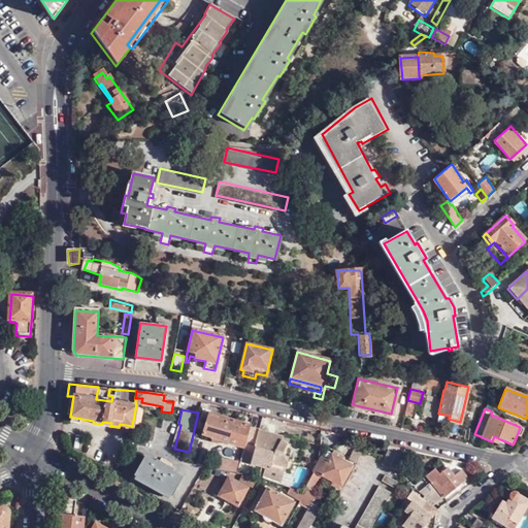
[(140,411),(136,437),(151,439),(155,415),(140,411)]
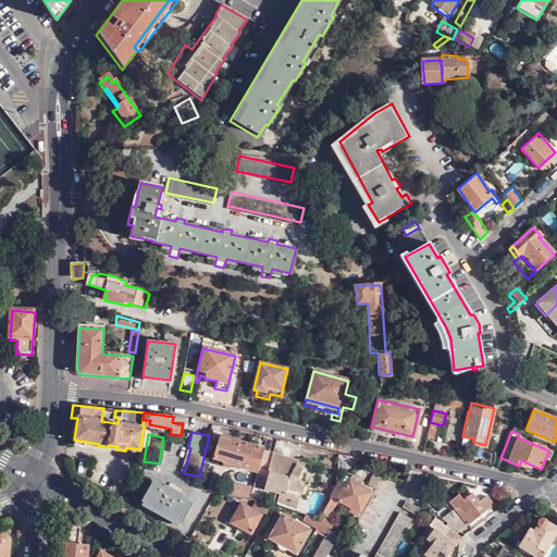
[(256,472),(262,450),(262,449),(248,444),(219,435),(212,458),(222,461),(222,462),(256,472)]
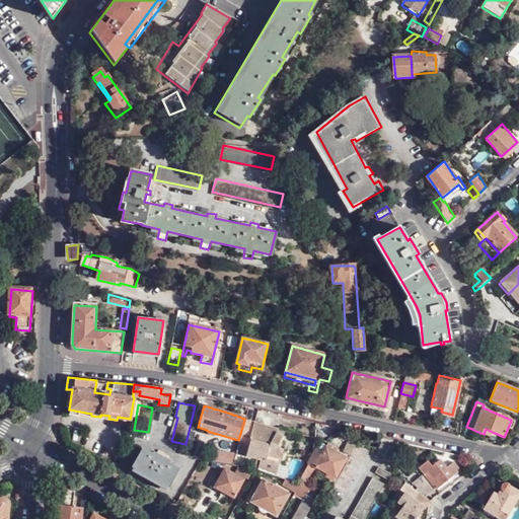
[(442,409),(431,406),(429,415),(440,417),(441,412),(442,409)]
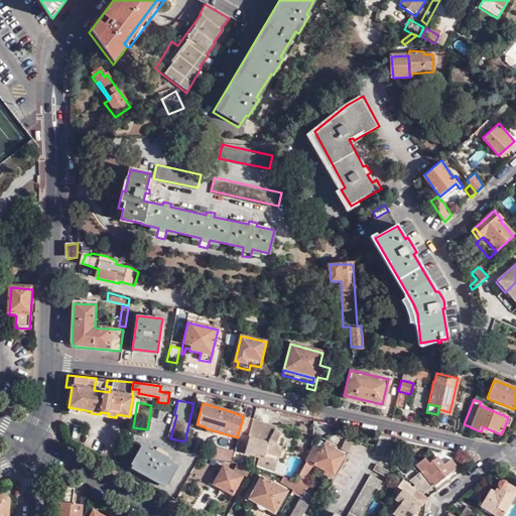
[(247,436),(252,420),(252,419),(244,417),(244,419),(241,433),(241,434),(247,436)]
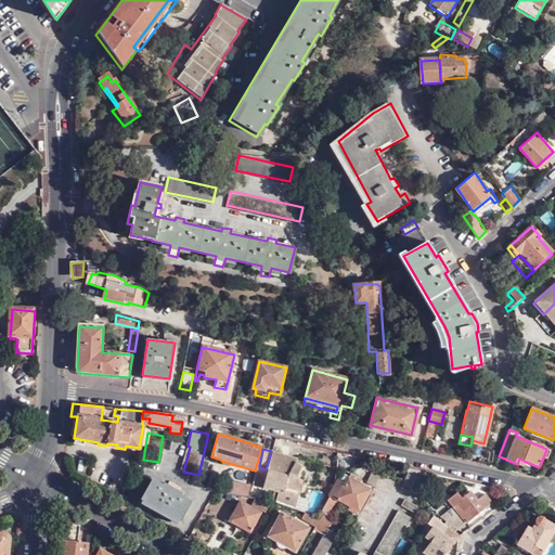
[(293,461),(295,459),(271,451),(271,452),(266,469),(260,488),(276,493),(274,501),(301,512),(306,499),(296,497),(300,482),(294,479),(298,472),(289,467),(293,461)]
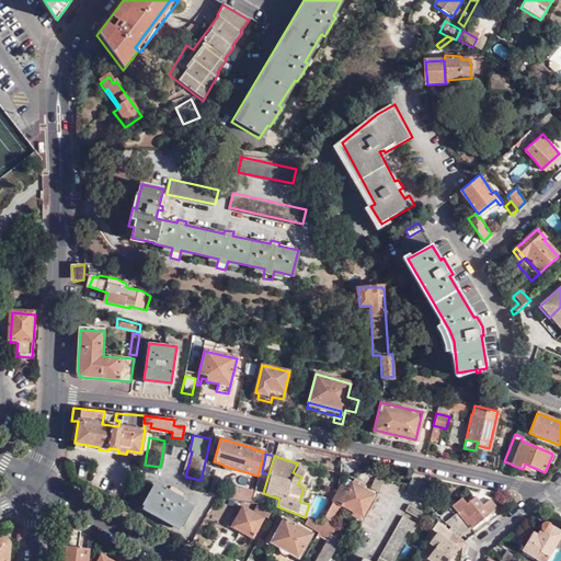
[(293,472),(301,477),(305,470),(296,466),(293,472)]
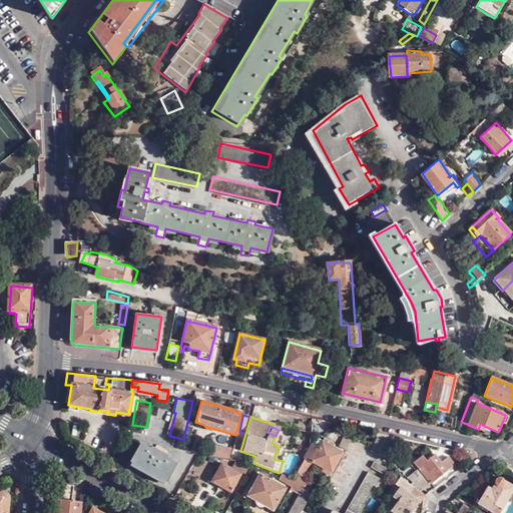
[(235,450),(240,451),(245,434),(239,432),(238,435),(235,449),(235,450)]
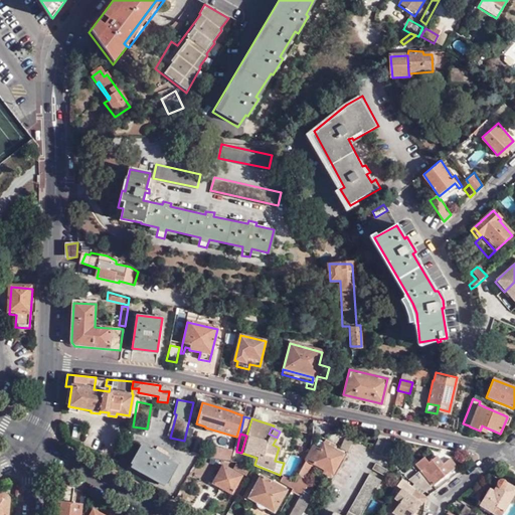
[(349,435),(348,438),(347,441),(343,448),(344,449),(343,451),(345,453),(343,456),(344,457),(346,458),(350,451),(353,446),(354,444),(356,437),(349,435)]
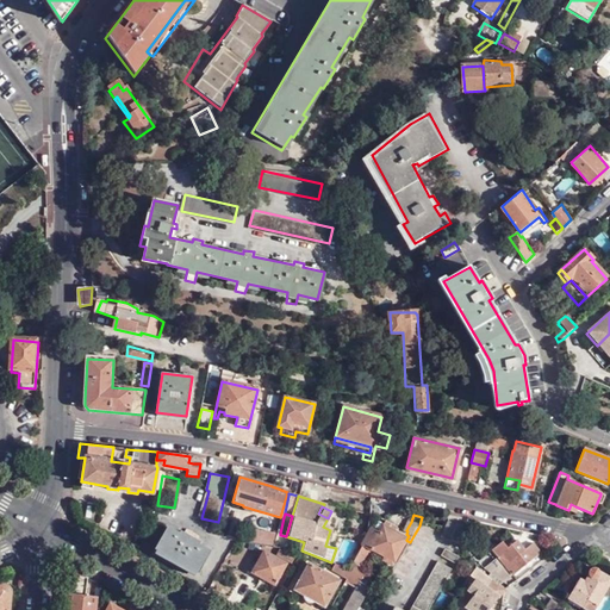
[(462,539),(465,526),(447,522),(442,540),(460,543),(462,539)]
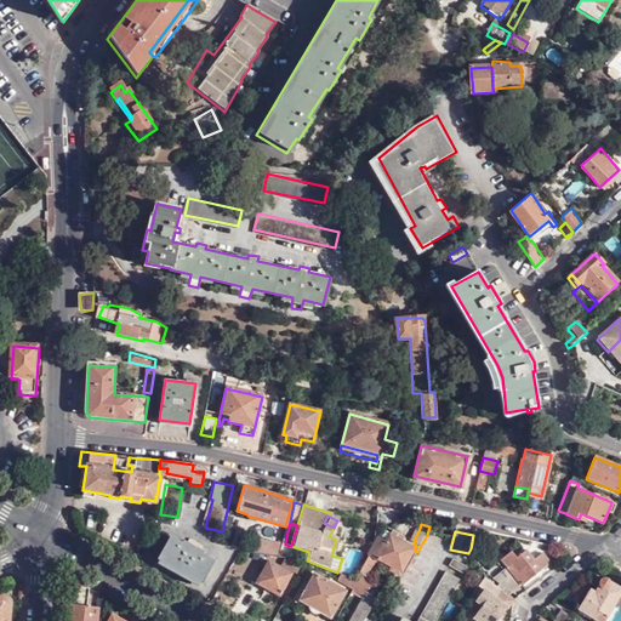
[(365,592),(371,581),(368,579),(379,559),(392,567),(389,570),(399,576),(415,551),(414,550),(389,536),(386,541),(383,540),(372,556),(369,553),(354,580),(357,581),(352,591),(363,597),(347,620),(362,620),(375,599),(365,592)]
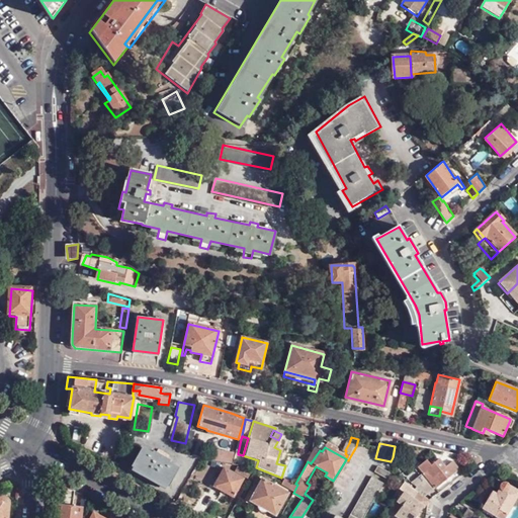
[(166,486),(176,467),(167,462),(168,459),(152,450),(150,453),(141,448),(131,465),(166,486)]
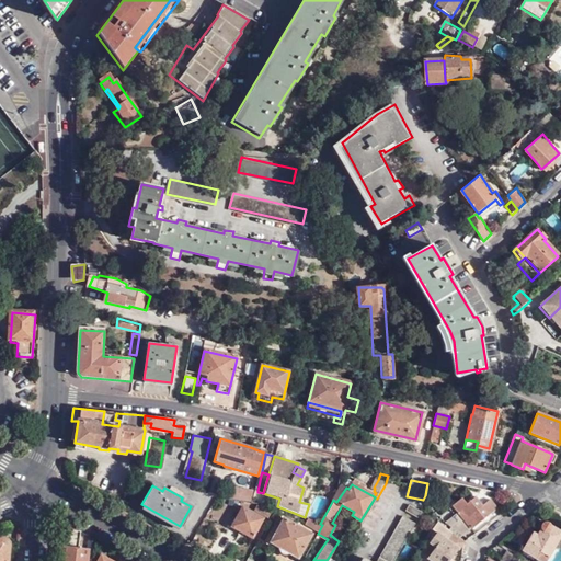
[(225,497),(229,499),(237,500),(250,502),(253,490),(227,485),(225,497)]
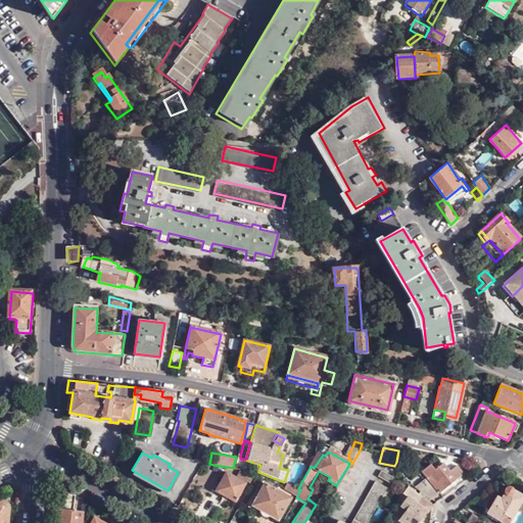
[(359,453),(355,458),(370,462),(372,457),(359,453)]
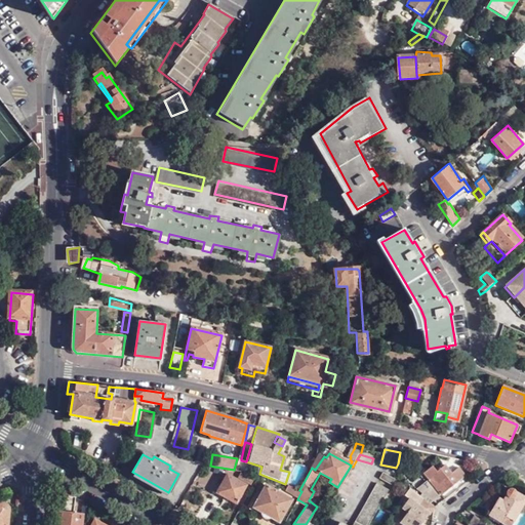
[(418,488),(434,500),(465,476),(458,468),(451,474),(445,466),(437,472),(433,467),(425,474),(429,479),(418,488)]
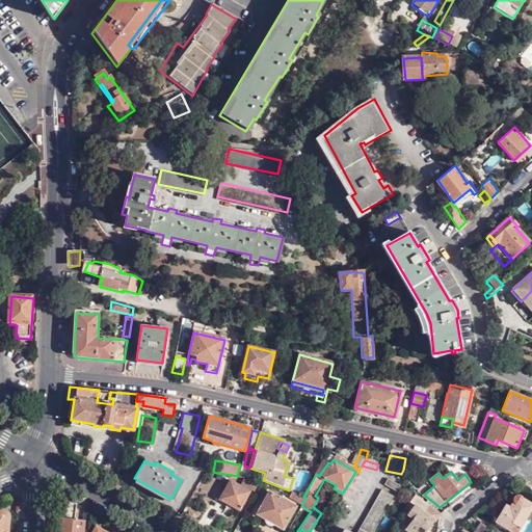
[(397,490),(400,485),(390,477),(386,483),(397,490)]
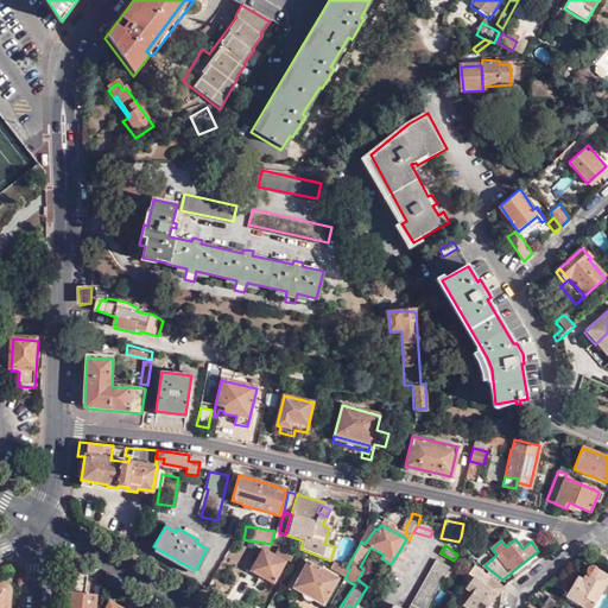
[(289,562),(296,551),(278,546),(274,553),(289,562)]
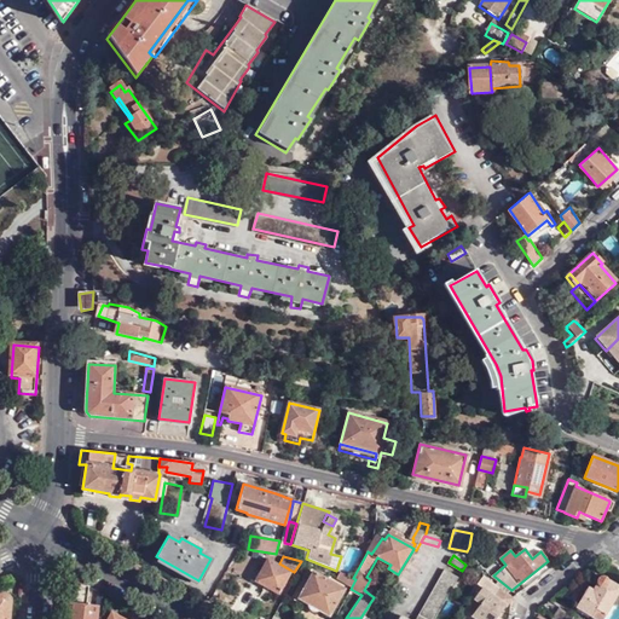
[(278,595),(291,573),(266,559),(254,582),(258,584),(256,586),(267,593),(268,590),(278,595)]
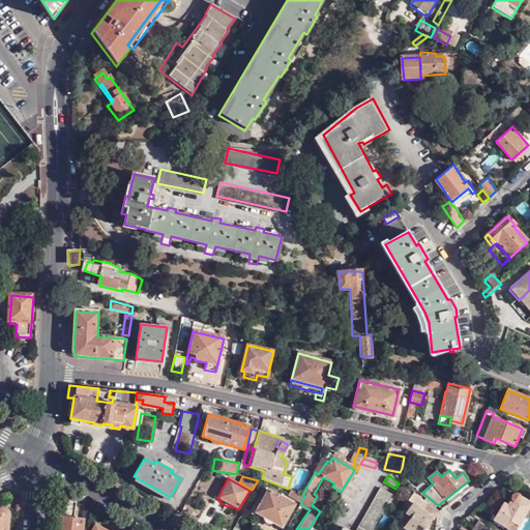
[(409,500),(414,493),(407,482),(400,495),(409,500)]
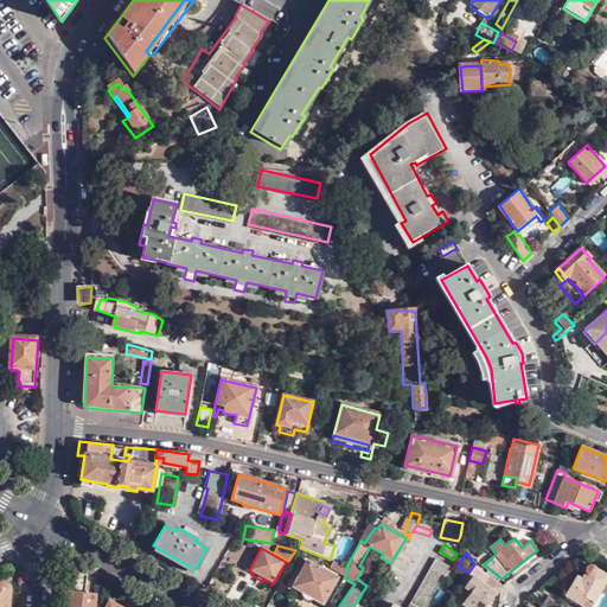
[(426,606),(449,566),(436,557),(407,606),(402,606),(394,601),(389,606),(426,606)]
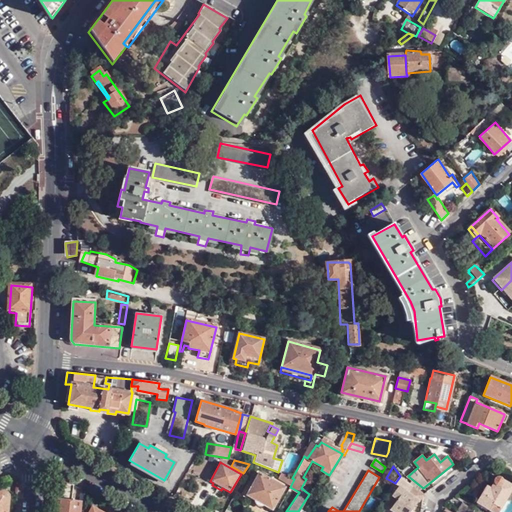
[(271,509),(282,489),(256,474),(246,489),(244,488),(242,493),(252,499),(250,502),(255,504),(257,501),(271,509)]
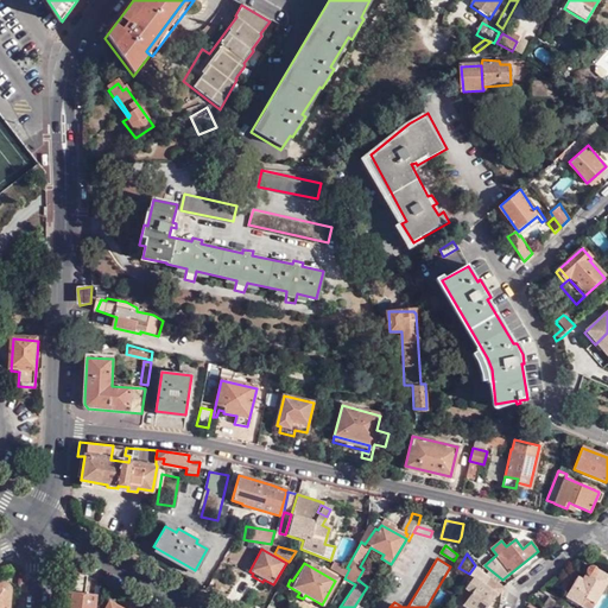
[(342,576),(344,578),(349,569),(347,568),(333,563),(329,569),(339,575),(342,576)]
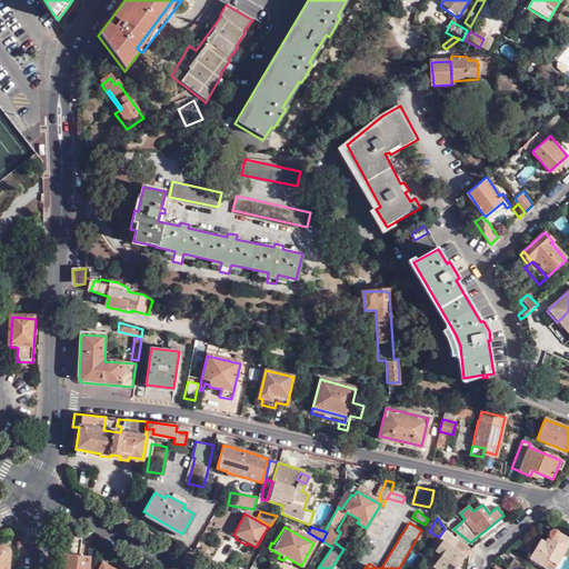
[(455,549),(461,541),(445,529),(439,537),(439,538),(443,541),(436,551),(441,555),(432,566),(437,568),(456,568),(466,557),(455,549)]
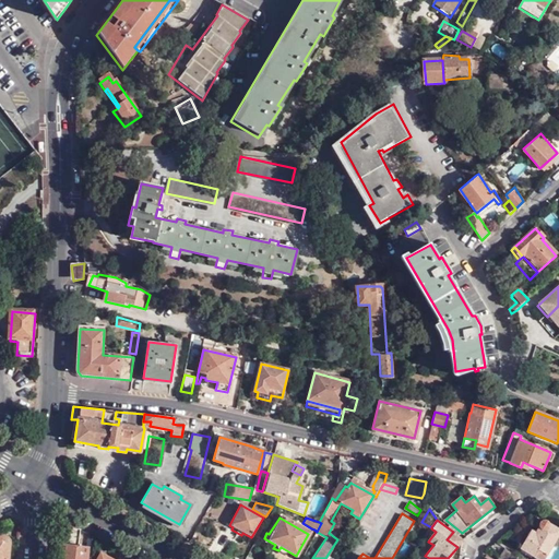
[(544,558),(558,533),(558,532),(547,525),(548,522),(546,521),(537,522),(537,524),(538,526),(534,534),(530,532),(520,549),(536,558),(544,558)]
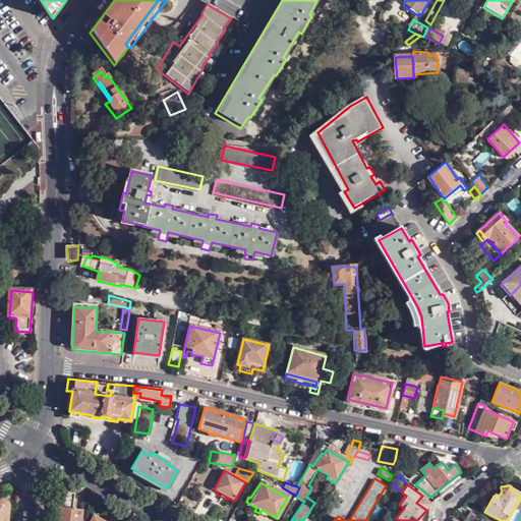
[(73,511),(74,495),(59,493),(57,509),(60,510),(58,520),(80,520),(81,512),(73,511)]
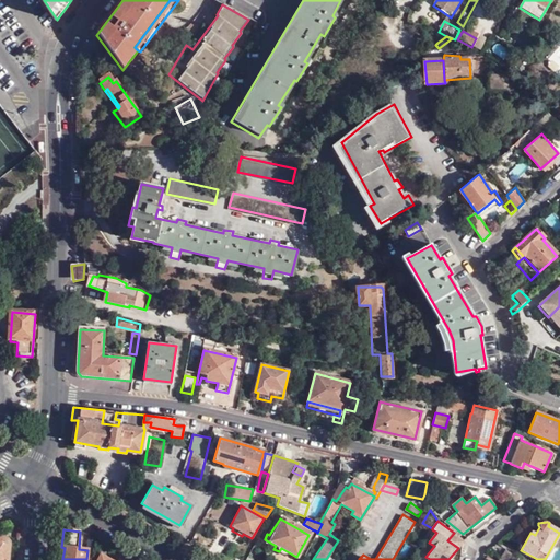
[(421,552),(426,557),(434,546),(429,543),(421,552)]
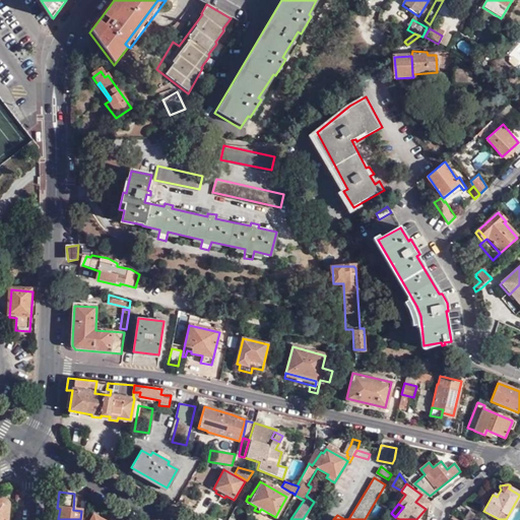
[(464,518),(466,519),(479,519),(480,519),(469,511),(464,518)]
